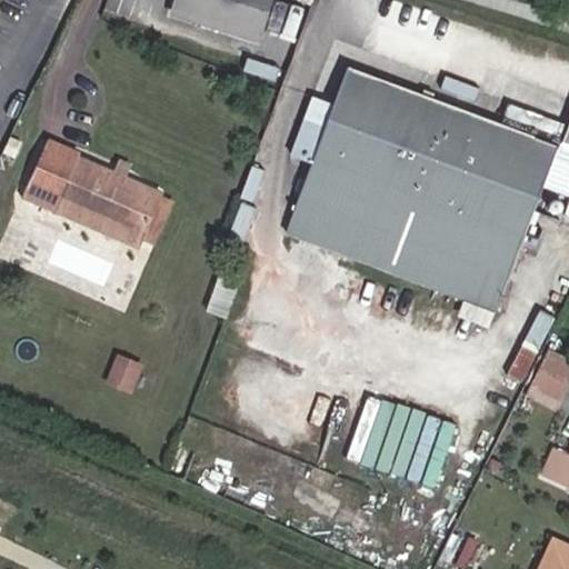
[(393,265),(497,306),(543,187),(568,197),(568,193),(568,151),(558,148),(348,66),(333,105),(312,97),(291,151),(311,159),(283,231),(390,273),(393,265)]
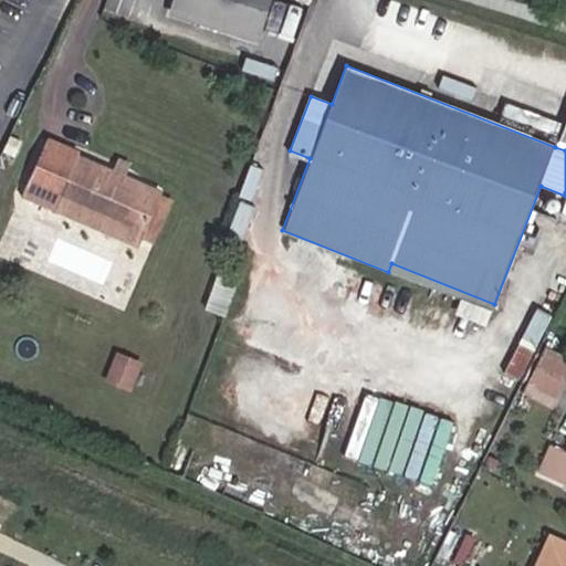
[(471,101),(475,87),(442,74),(437,87),(471,101)]
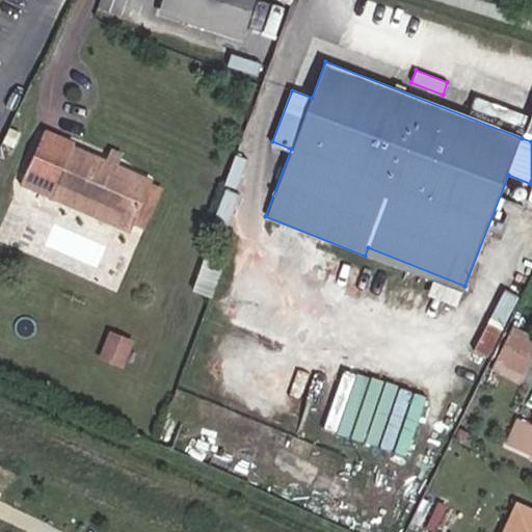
[(526,130),(531,118),(474,96),(469,108),(526,130)]
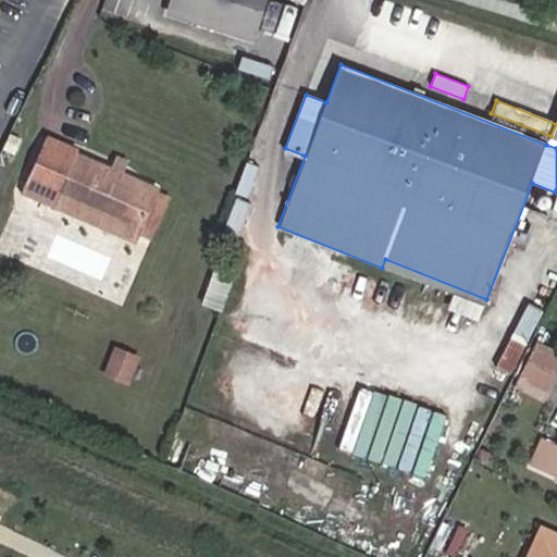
[(79,155),(49,140),(37,164),(67,178),(79,155)]
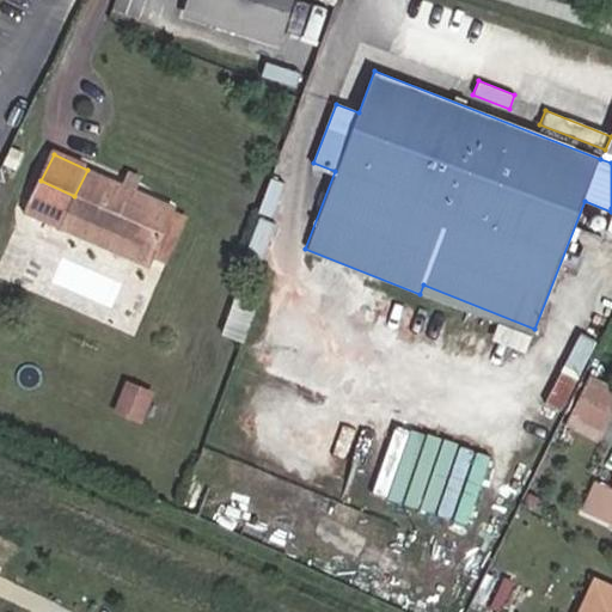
[(150,252),(173,207),(87,170),(74,196),(41,181),(28,209),(61,224),(65,215),(150,252)]
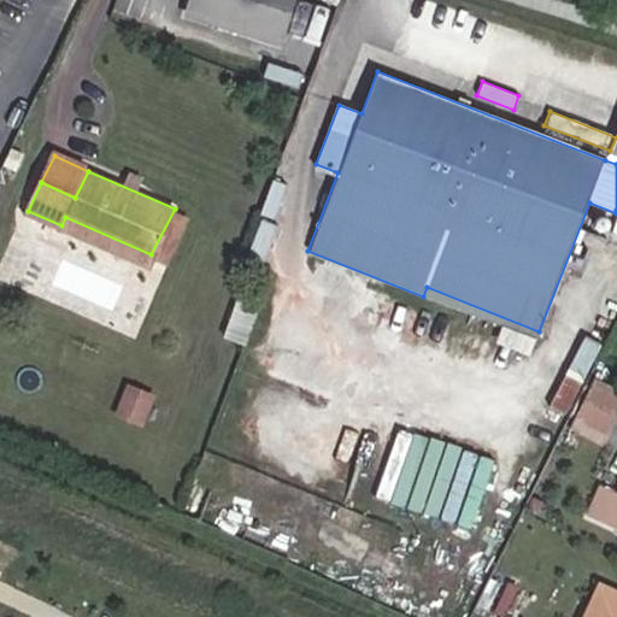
[(158,268),(186,215),(175,209),(151,254),(147,263),(158,268)]
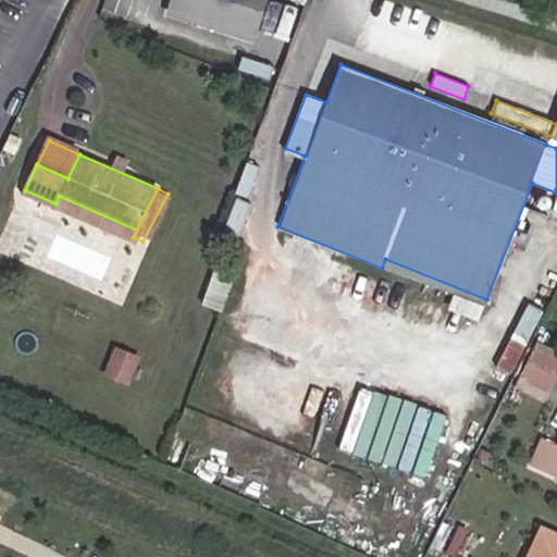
[(56,203),(133,237),(136,230),(59,196),(56,203)]
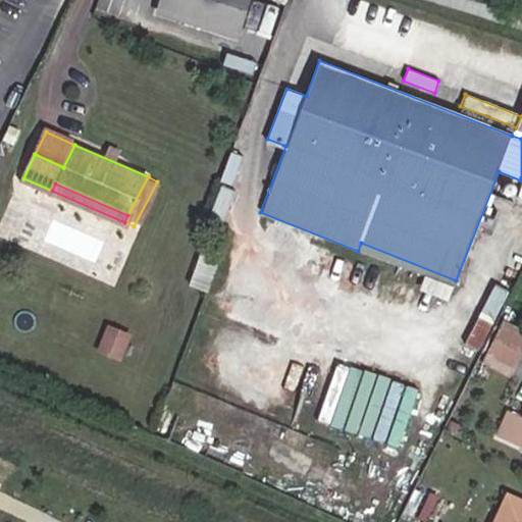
[(358,251),(453,288),(456,280),(361,243),(358,251)]
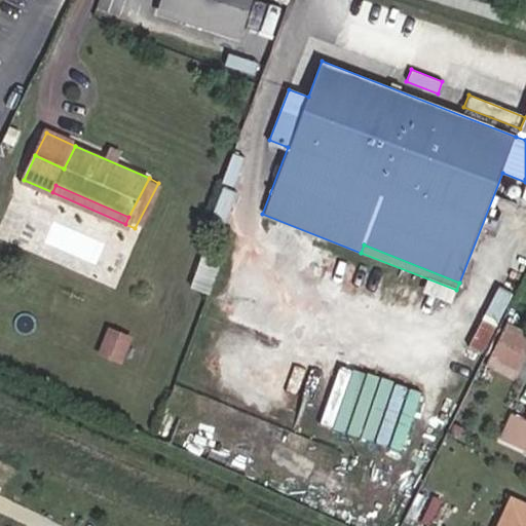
[(525,336),(506,328),(504,333),(525,342),(525,336)]
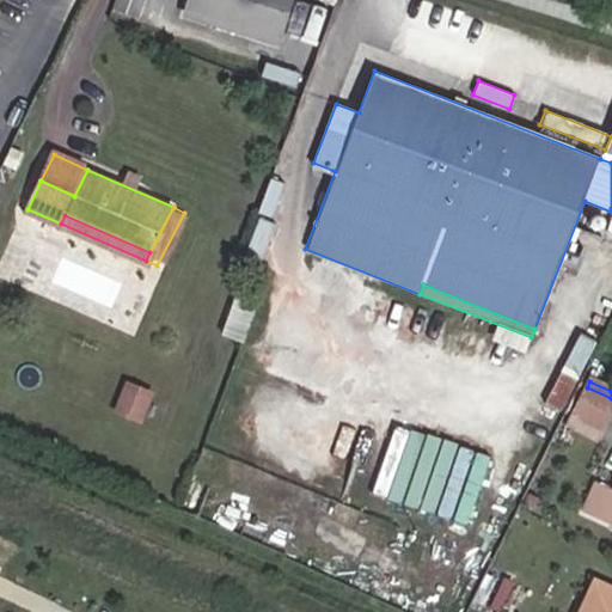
[(141,422),(154,395),(129,383),(116,410),(141,422)]
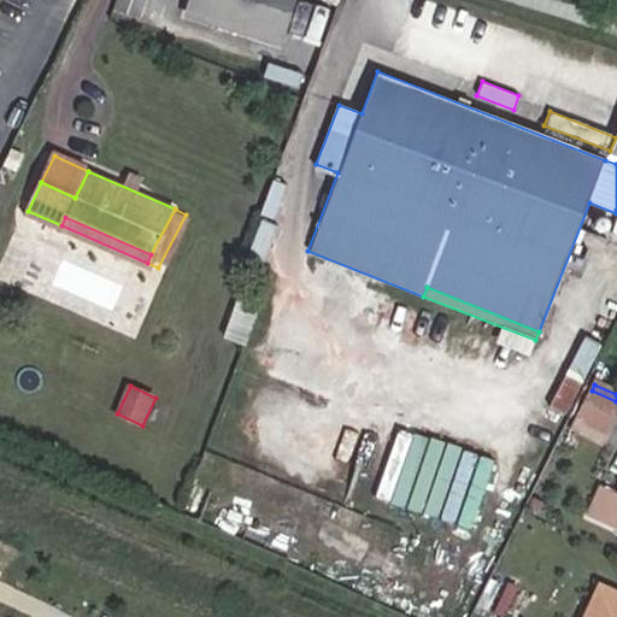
[(606,435),(616,411),(616,401),(592,391),(577,422),(606,435)]
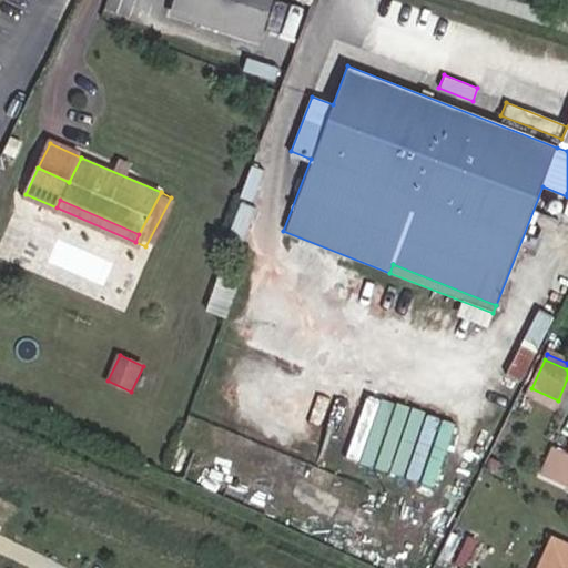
[(555,408),(558,401),(531,388),(528,396),(555,408)]
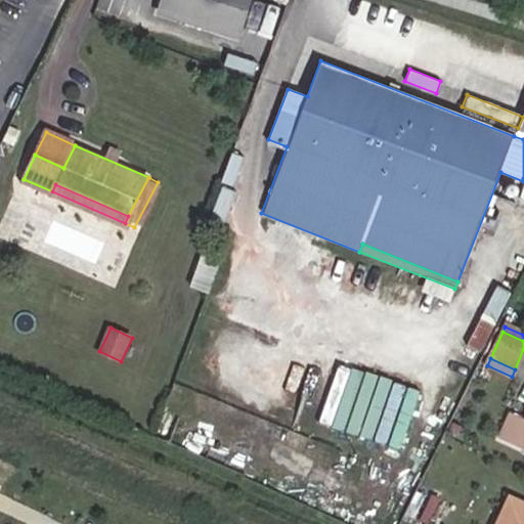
[(335,429),(406,446),(421,385),(349,368),(335,429)]
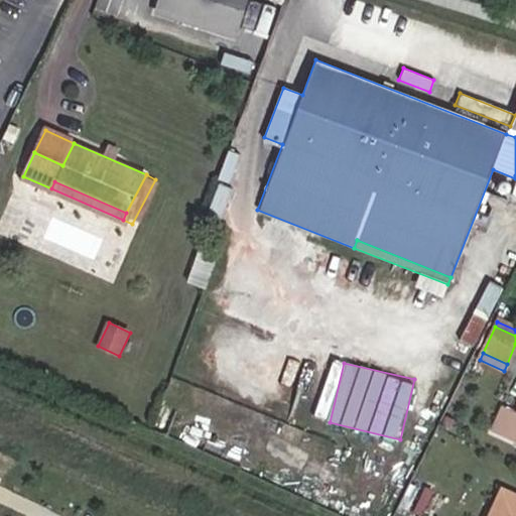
[(515,438),(515,409),(503,404),(493,428),(515,438)]
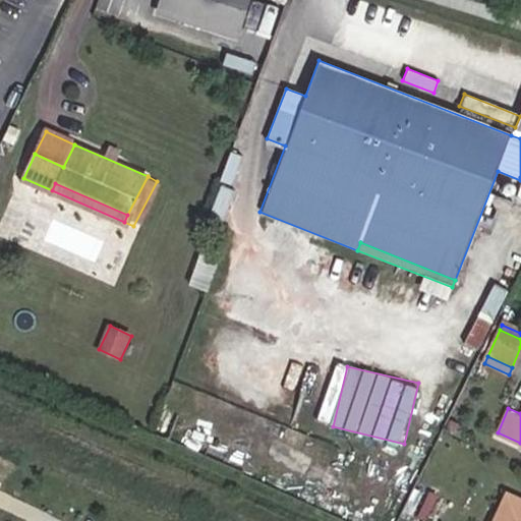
[(493,520),(520,520),(520,500),(505,494),(493,520)]
